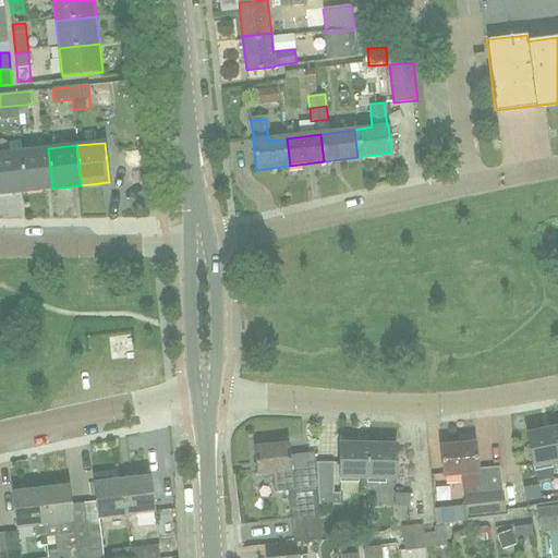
[(52,189),(48,148),(21,152),(25,192),(52,189)]
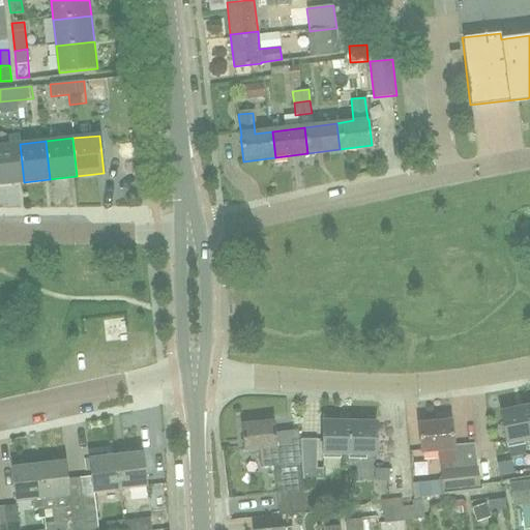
[(0,184),(24,182),(20,144),(0,146),(0,184)]
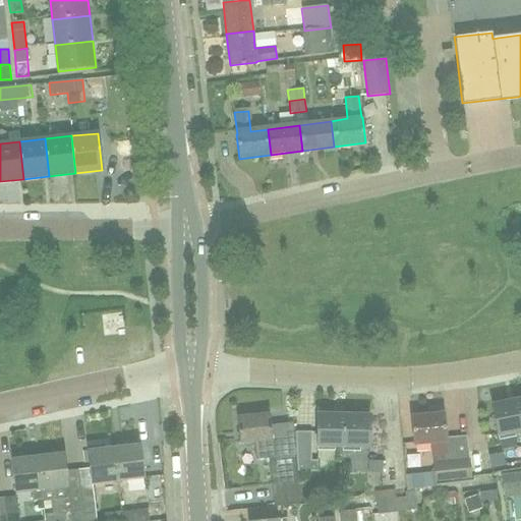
[(31,329),(12,276),(0,279),(0,320),(6,337),(31,329)]
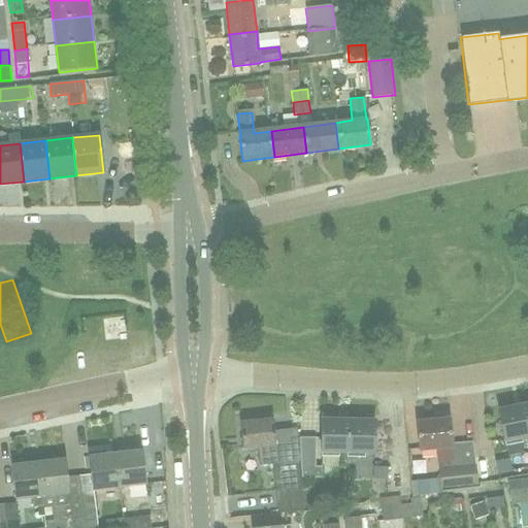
[(527,419),(525,405),(499,410),(505,440),(506,440),(507,446),(523,442),(523,443),(527,442),(527,419)]
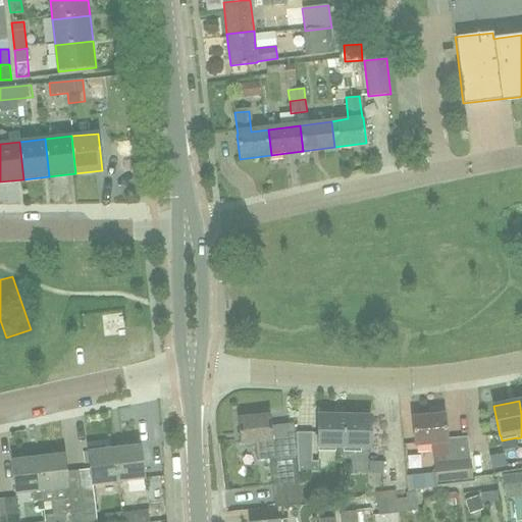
[(472,479),(472,477),(469,454),(469,453),(467,436),(460,437),(448,438),(446,414),(413,418),(416,445),(432,444),(436,478),(436,483),(472,479)]
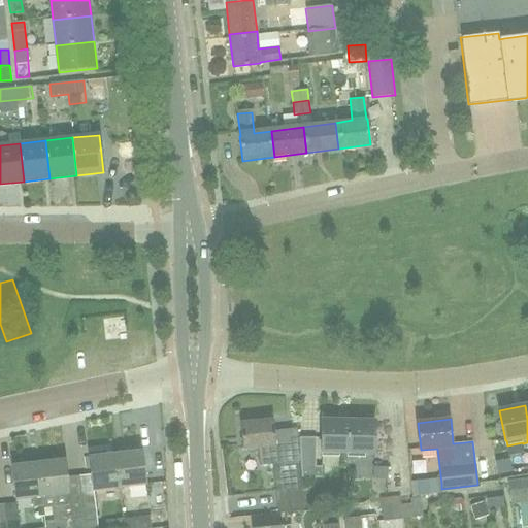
[(348,457),(349,421),(322,420),(321,450),(322,450),(322,457),(338,457),(338,452),(348,452),(347,457),(348,457)]
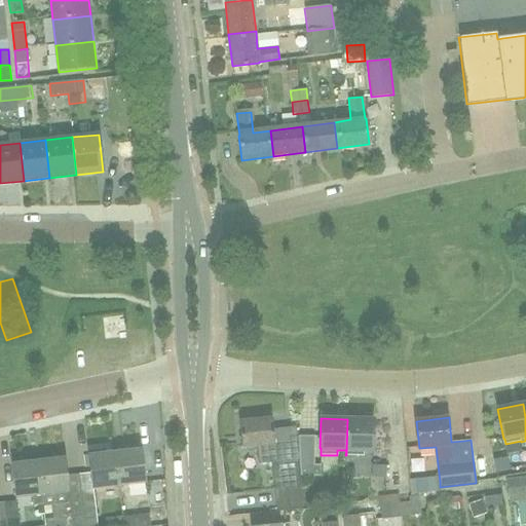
[(303,504),(301,476),(297,436),(296,437),(294,424),(272,427),(271,419),(240,422),(241,435),(242,447),(258,446),(260,462),(271,460),(276,506),(303,504)]
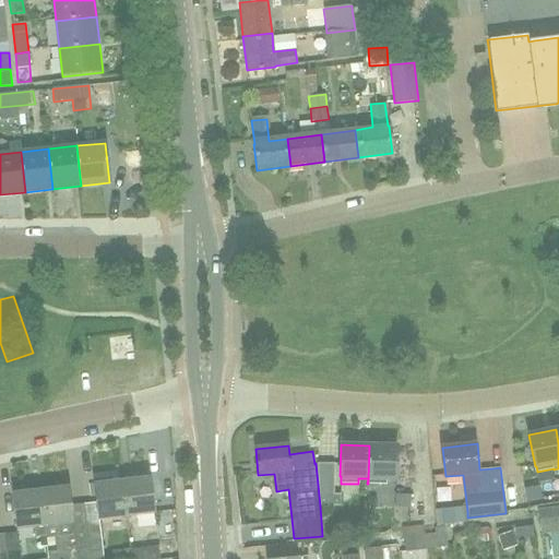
[(397,445),(369,445),(368,484),(385,484),(385,478),(396,479),(397,445)]
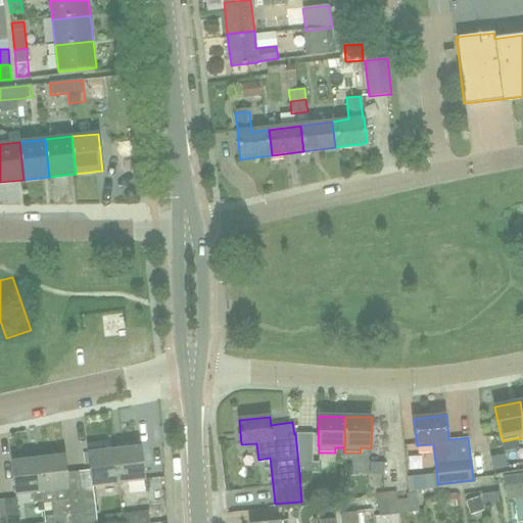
[(295,433),(299,473),(318,473),(319,463),(313,462),(313,434),(295,433)]
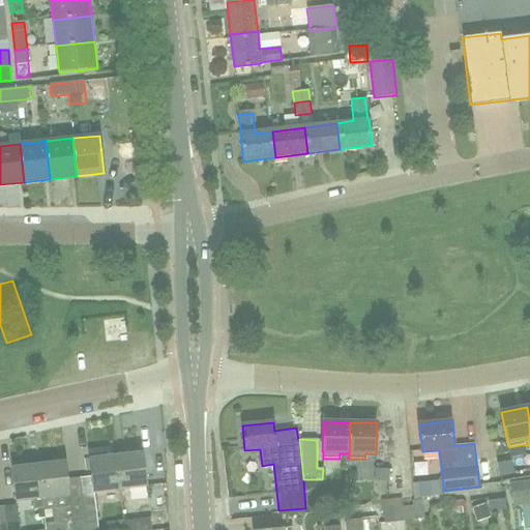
[(117,490),(145,487),(141,452),(114,455),(117,490)]
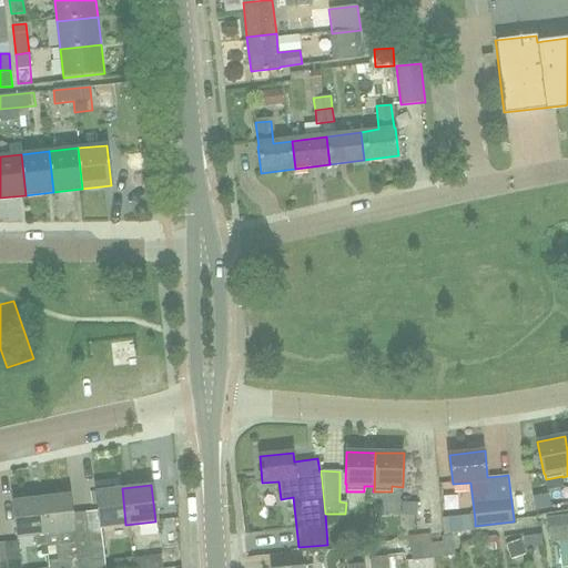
[(94,492),(97,511),(98,528),(125,525),(122,488),(94,492)]
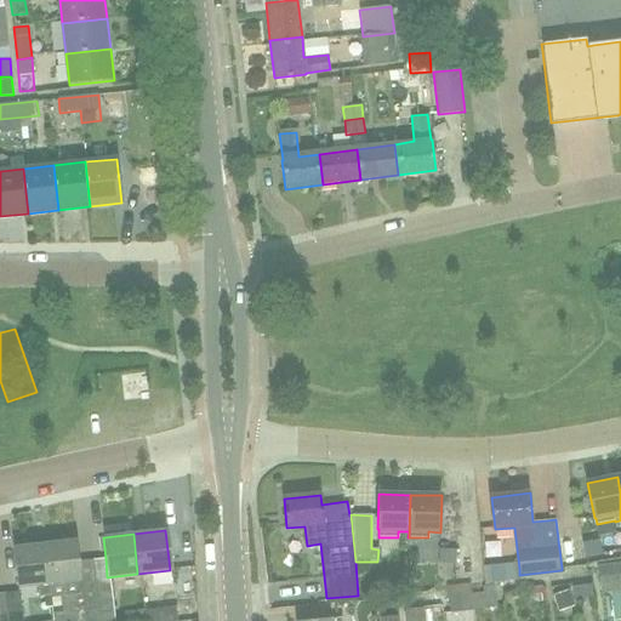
[(96,620),(92,584),(79,585),(73,540),(43,543),(49,597),(49,598),(81,594),(84,620),(96,620)]
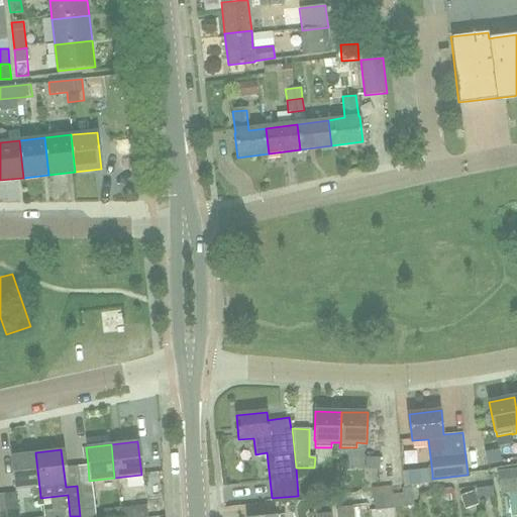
[(487,464),(512,459),(510,449),(499,451),(499,449),(484,451),(487,464)]
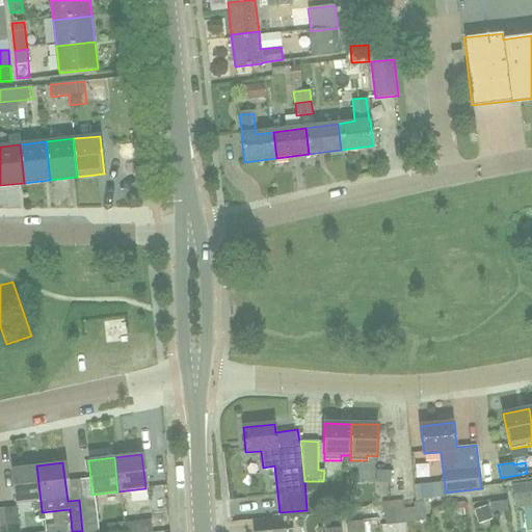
[(36,466),(26,468),(26,463),(10,464),(11,469),(9,469),(14,503),(32,501),(33,512),(42,511),(36,466)]
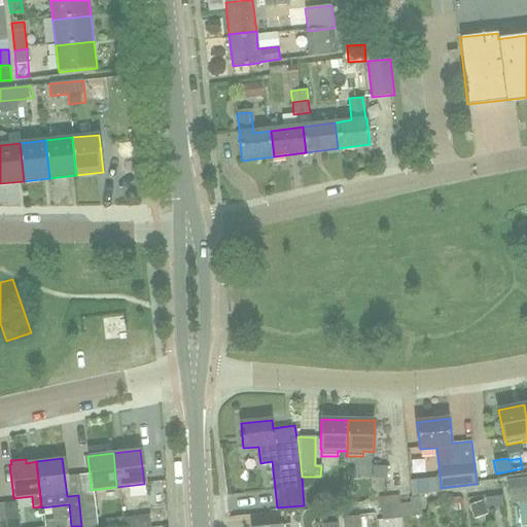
[(387,479),(387,466),(373,466),(373,479),(376,479),(387,479)]
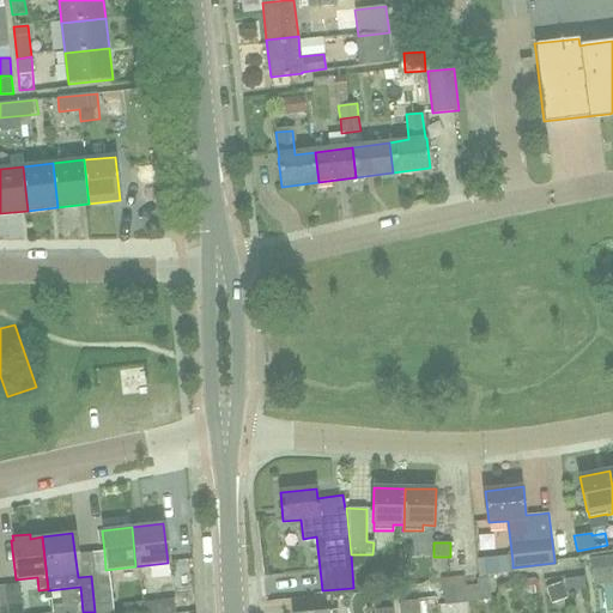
[(594,587),(602,586),(605,612),(612,612),(612,556),(589,559),(594,587)]
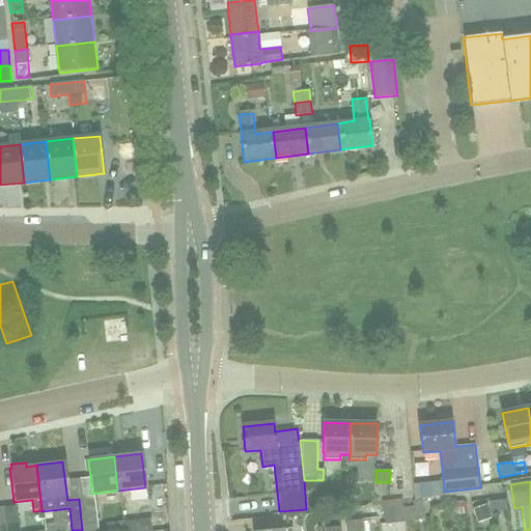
[(98,530),(94,498),(79,499),(82,530),(98,530)]
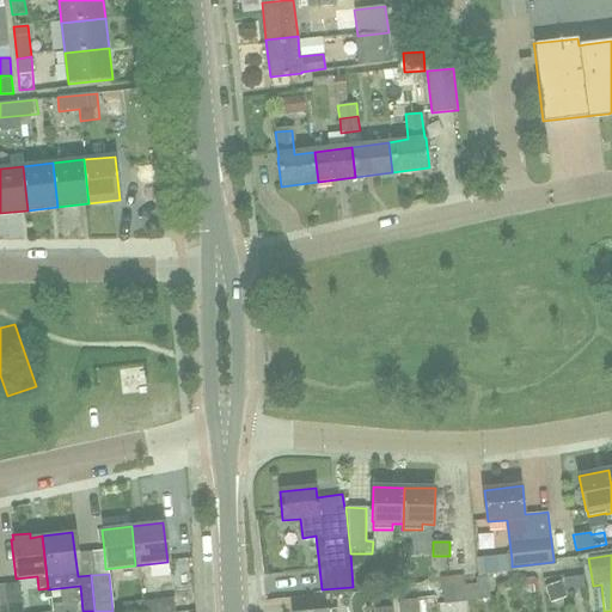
[(565,591),(585,588),(583,575),(564,577),(565,591)]
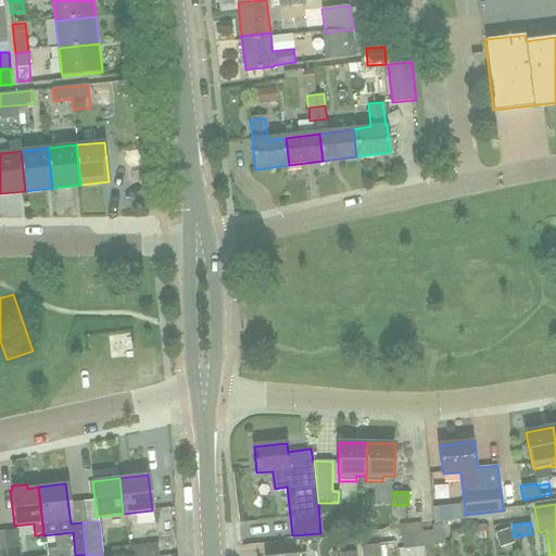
[(515,543),(509,528),(494,533),(500,548),(515,543)]
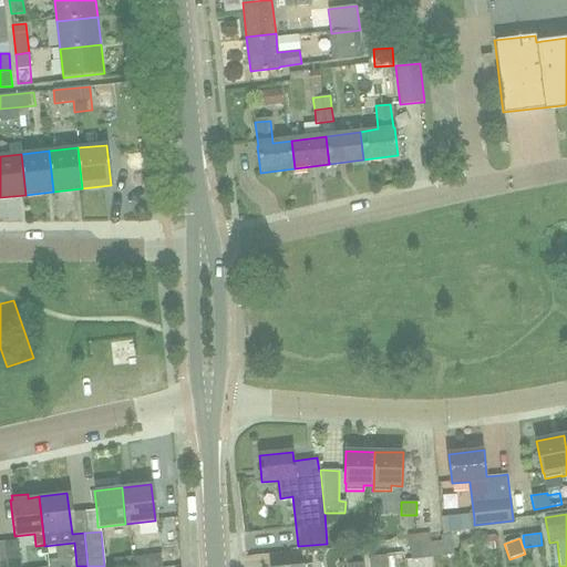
[(432,557),(454,555),(452,539),(431,543),(432,557)]
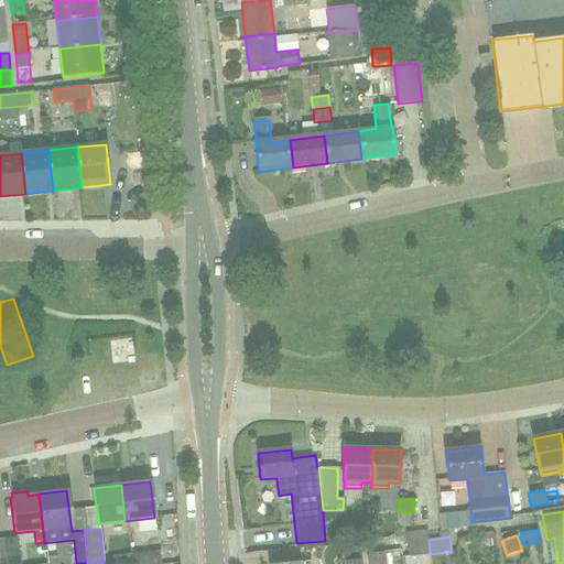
[(4,563),(18,563),(15,538),(2,540),(4,563)]
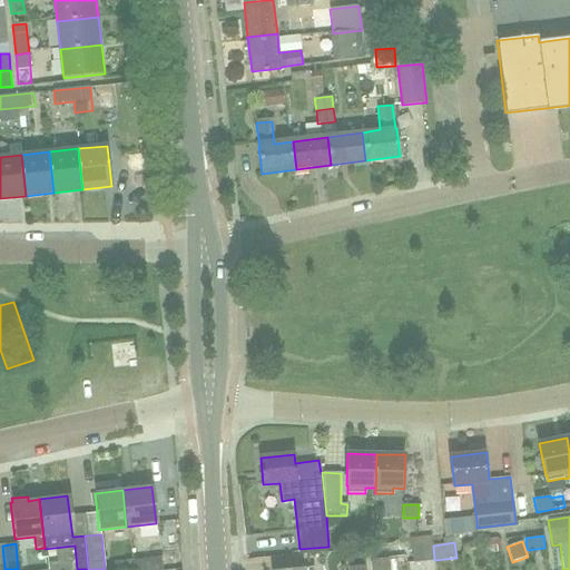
[(434,560),(433,546),(411,548),(413,563),(434,560)]
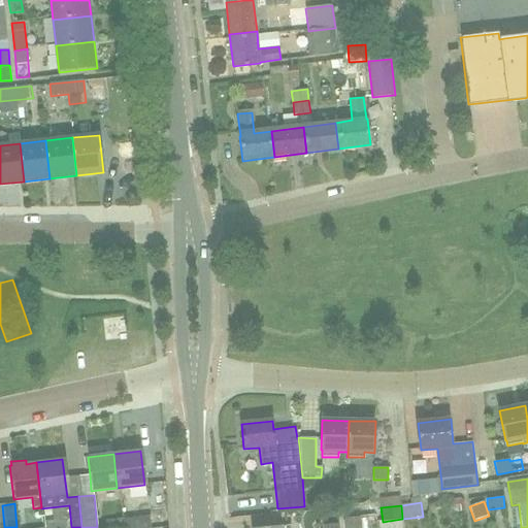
[(121,527),(147,527),(147,517),(121,520),(121,527)]
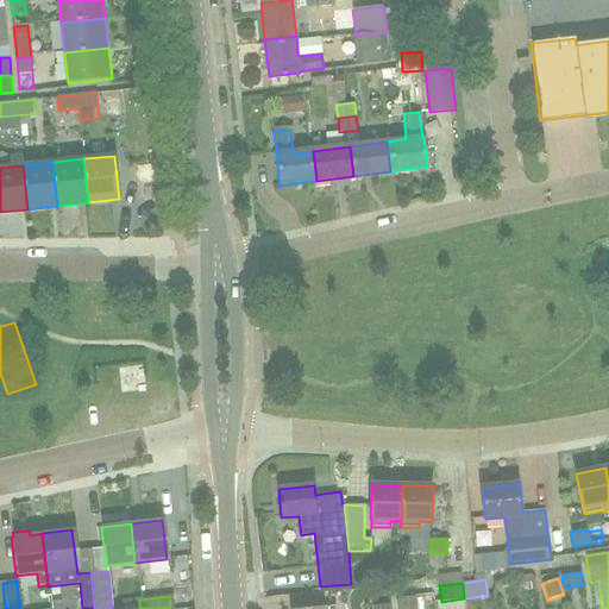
[(397,608),(418,608),(416,596),(396,597),(397,608)]
